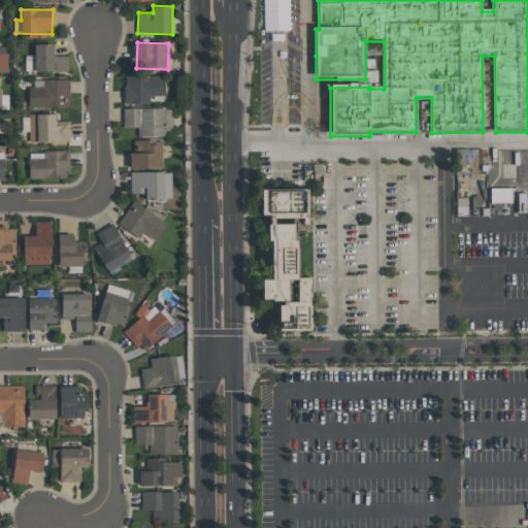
[(69,71),(69,56),(55,56),(55,43),(35,43),(35,55),(26,55),(27,72),(69,71)]
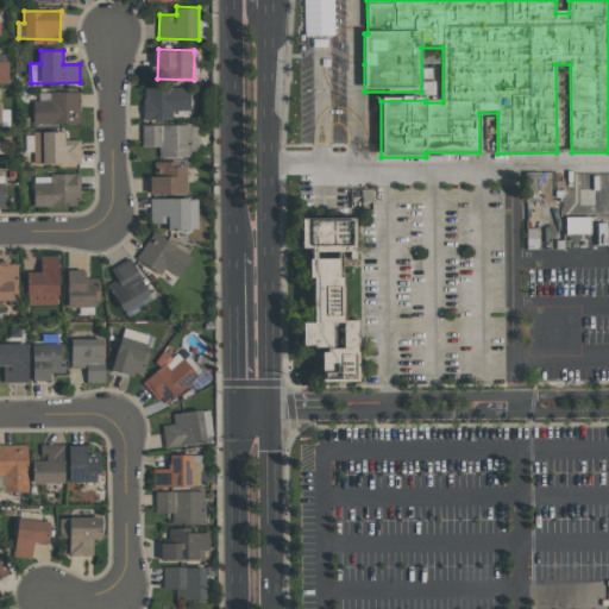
[(0,54),(7,54),(7,61),(8,61),(10,82),(0,82),(0,54)]
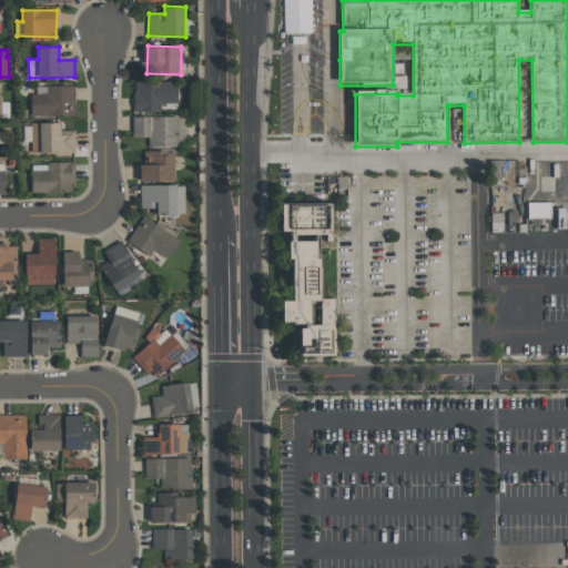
[(179,110),(178,80),(134,81),(134,110),(179,110)]
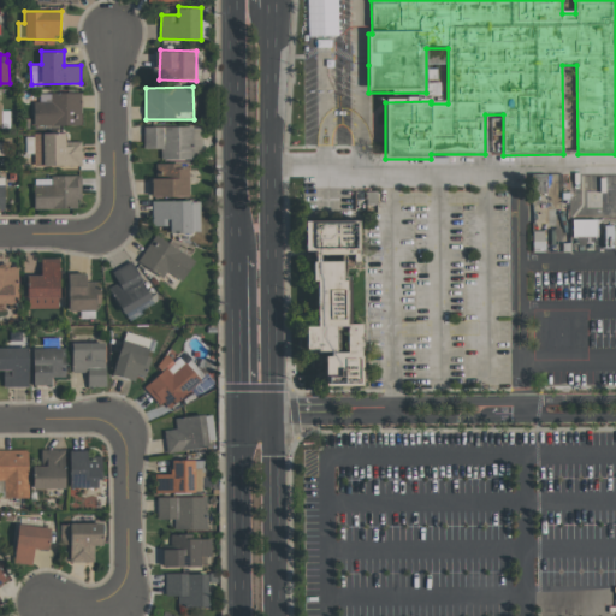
[(34,125),(80,124),(78,92),(39,93),(39,100),(33,100),(34,125)]
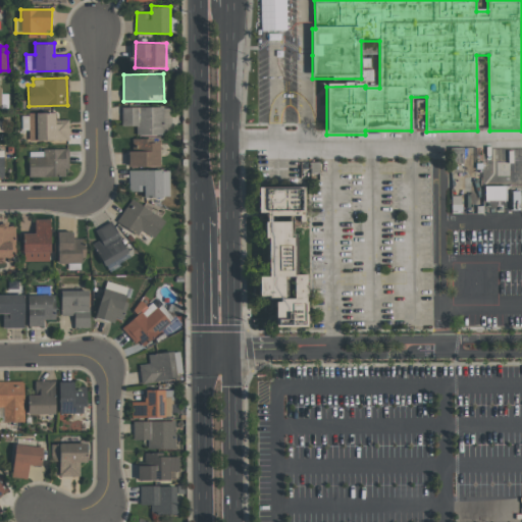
[(122,107),(122,125),(137,125),(138,134),(164,134),(164,117),(171,117),(171,106),(122,107)]
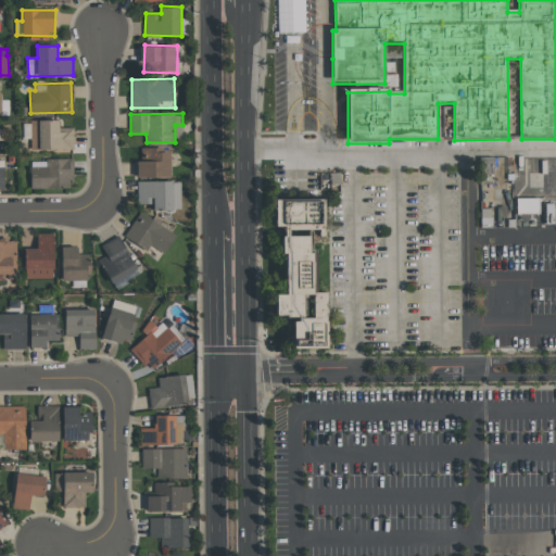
[(75,149),(75,127),(60,127),(60,119),(32,119),(32,149),(75,149)]
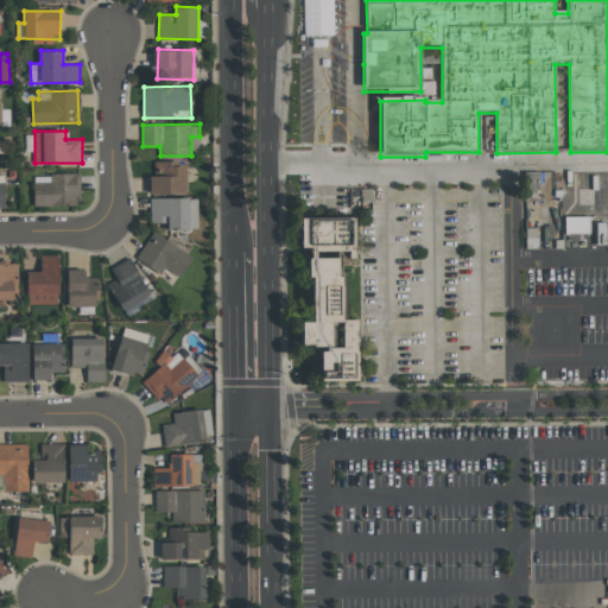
[(190,194),(189,165),(176,165),(176,160),(157,162),(158,175),(152,175),(153,194),(190,194)]
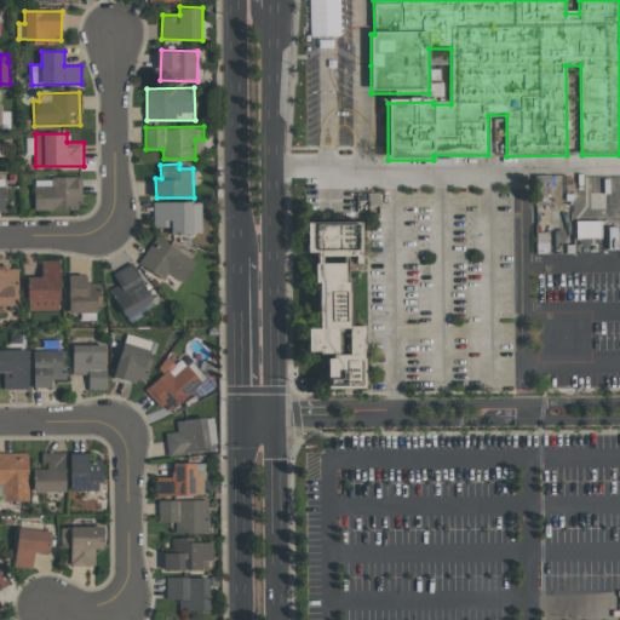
[(35,210),(81,208),(81,177),(35,177),(35,210)]
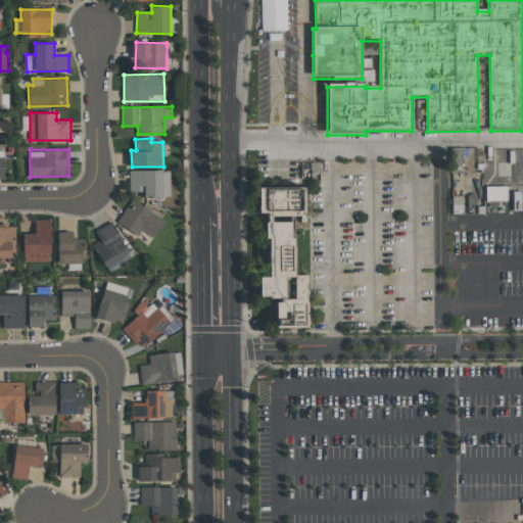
[(130,170),(131,192),(145,191),(145,198),(172,197),(171,170),(130,170)]
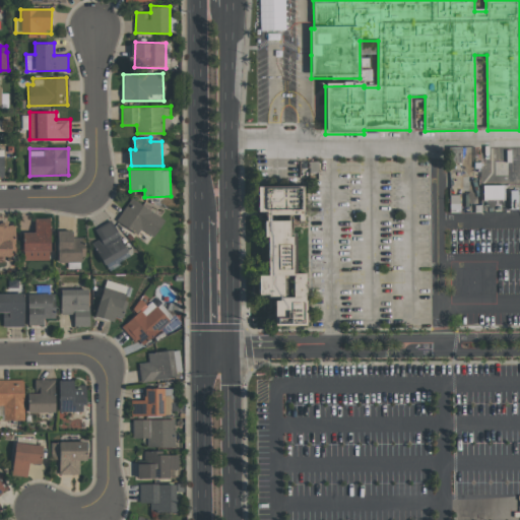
[(482,186),(482,200),(504,199),(503,185),(482,186)]
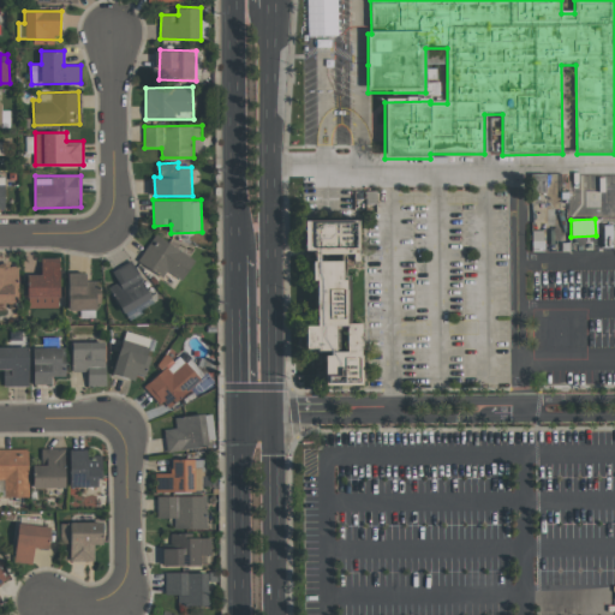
[(360,384),(359,323),(347,323),(346,279),(340,280),(340,261),(318,261),(318,256),(357,255),(357,221),(303,221),(303,251),(311,251),(311,280),(314,280),(315,326),(304,326),(304,351),(323,351),(323,386),(360,384)]
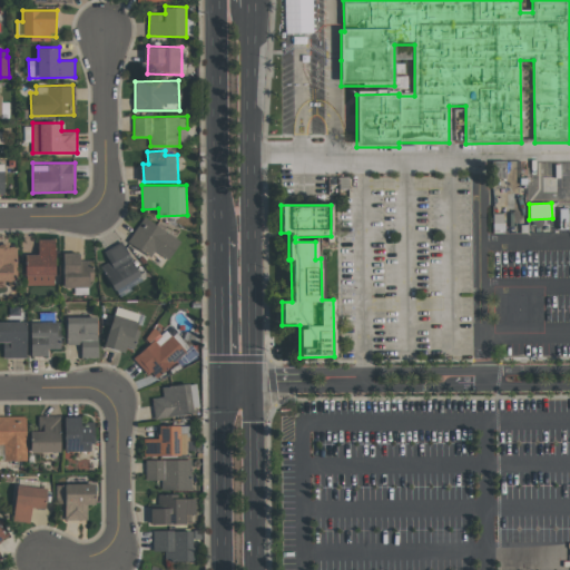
[(128,241),(151,256),(155,251),(168,259),(182,241),(145,216),(128,241)]
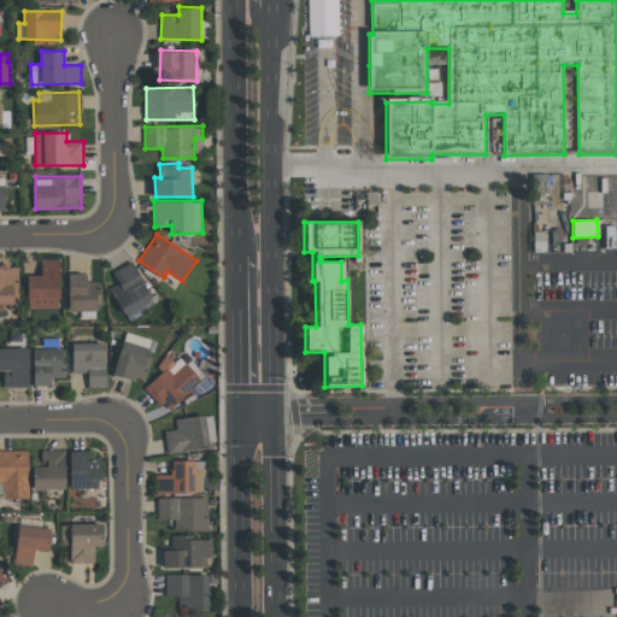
[(62,310),(62,259),(42,259),(42,276),(29,276),(29,310),(62,310)]
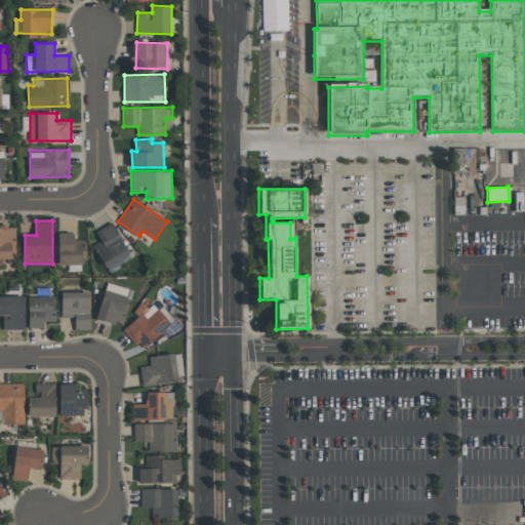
[(95,232),(102,242),(95,245),(110,271),(133,258),(113,223),(95,232)]
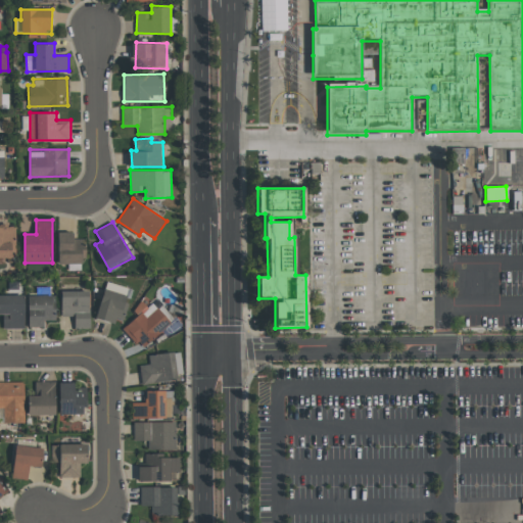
[(0,227),(16,227),(17,257),(6,257),(6,264),(0,264),(0,227)]
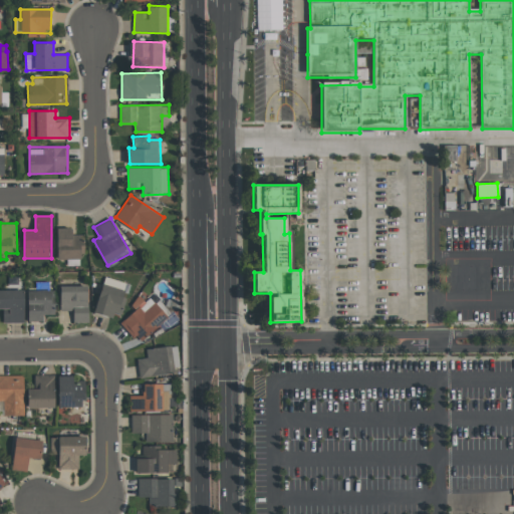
[(72,228),(57,228),(57,259),(83,259),(83,235),(72,235),(72,228)]
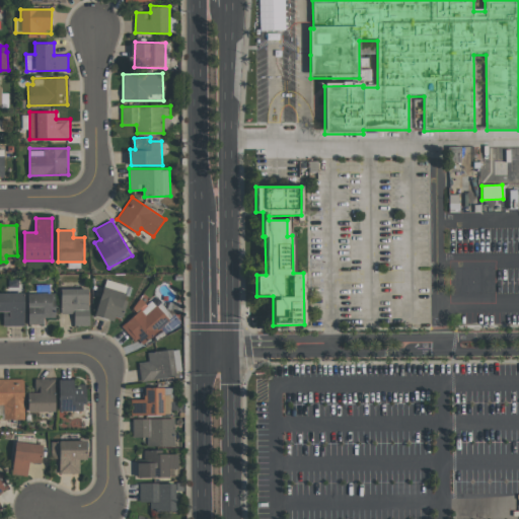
[(94,314),(120,321),(127,293),(101,287),(94,314)]
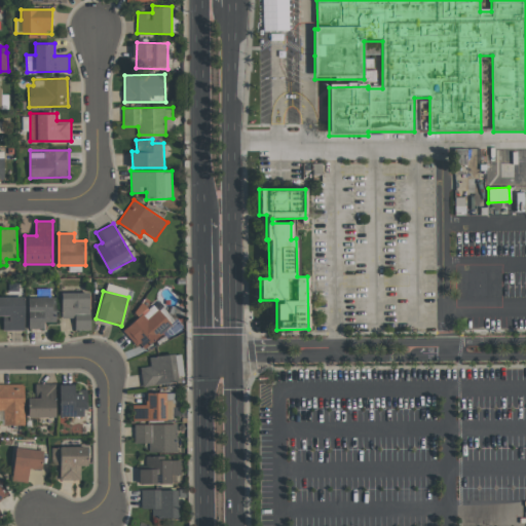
[(63,317),(76,317),(76,329),(91,329),(90,292),(63,292),(63,317)]
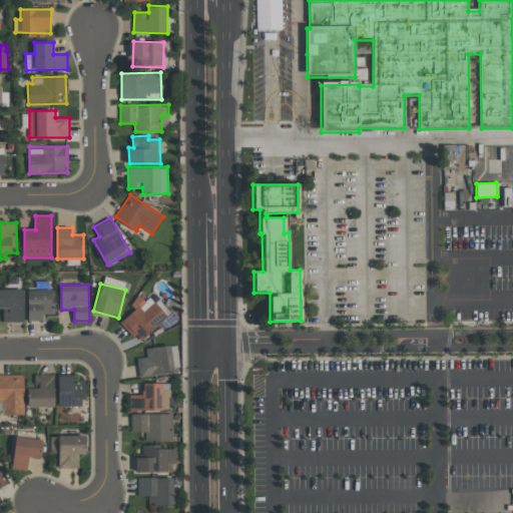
[(24,289),(0,289),(0,308),(4,308),(4,322),(25,322),(24,289)]
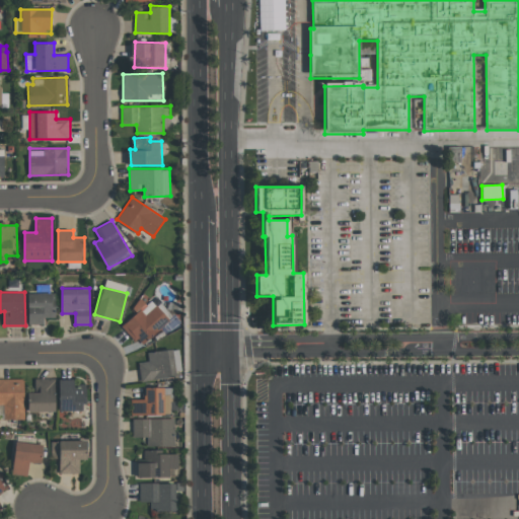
[(56,292),(29,293),(29,324),(45,324),(45,317),(57,317),(56,292)]
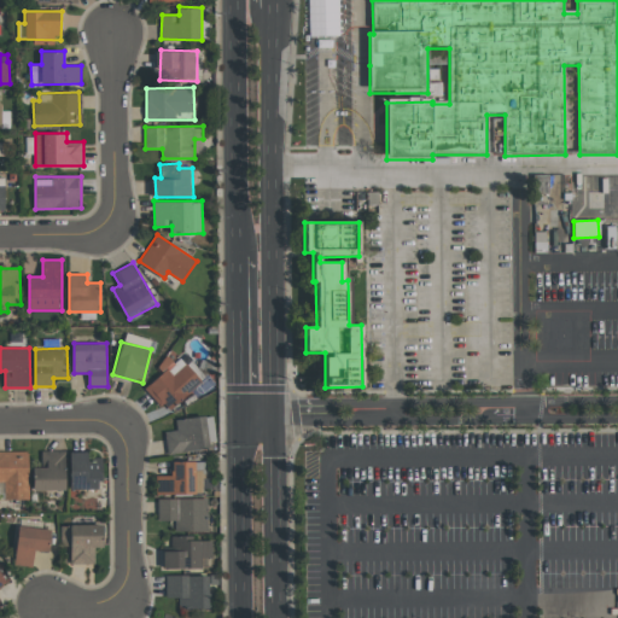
[(145,388),(168,412),(202,380),(180,357),(175,362),(168,355),(157,366),(162,372),(145,388)]
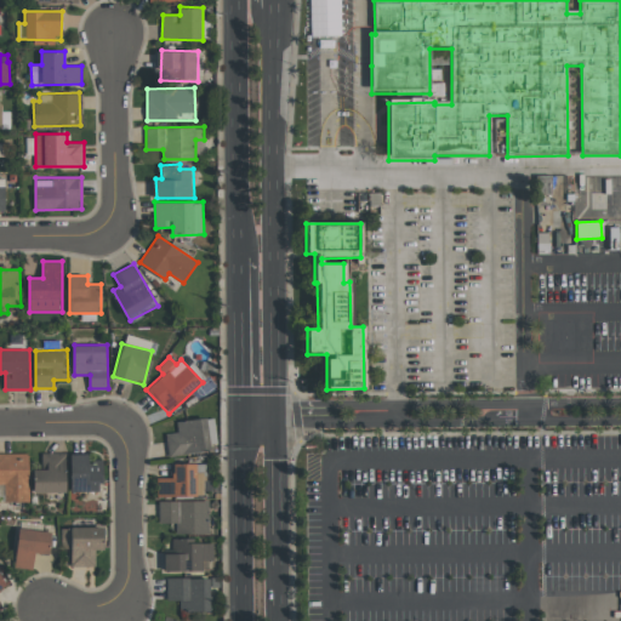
[(177,421),(178,433),(167,434),(170,456),(216,451),(212,417),(177,421)]
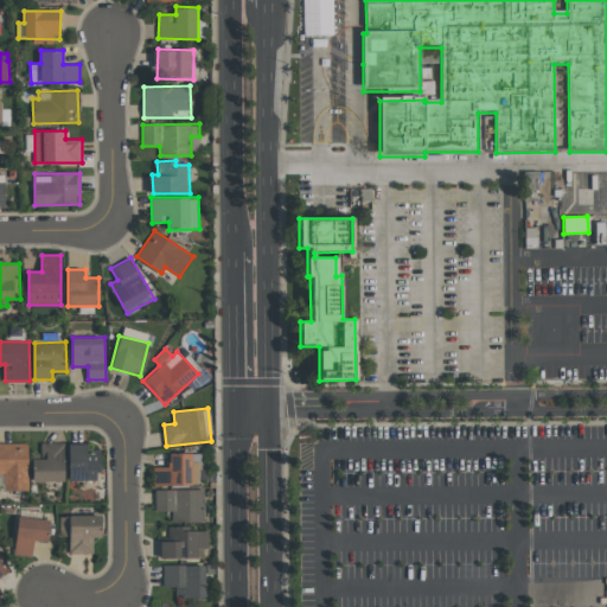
[(0,442),(0,473),(4,474),(4,490),(31,490),(31,442),(0,442)]
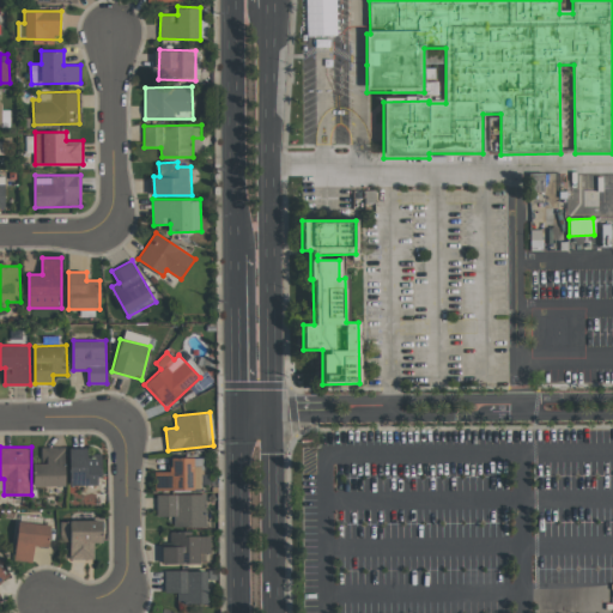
[(34,486),(66,485),(66,447),(41,447),(41,463),(34,463),(34,486)]
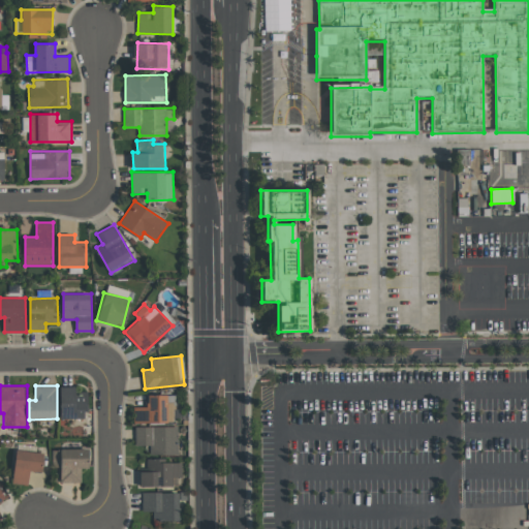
[(87,392),(75,392),(75,386),(61,386),(61,418),(88,418),(87,392)]
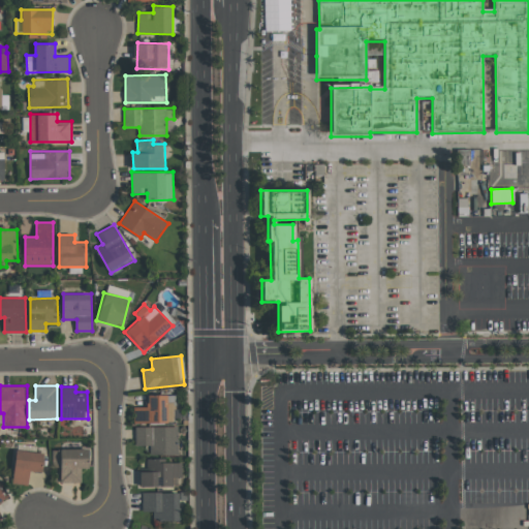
[(135,424),(175,423),(174,395),(148,395),(148,407),(135,407),(135,424)]
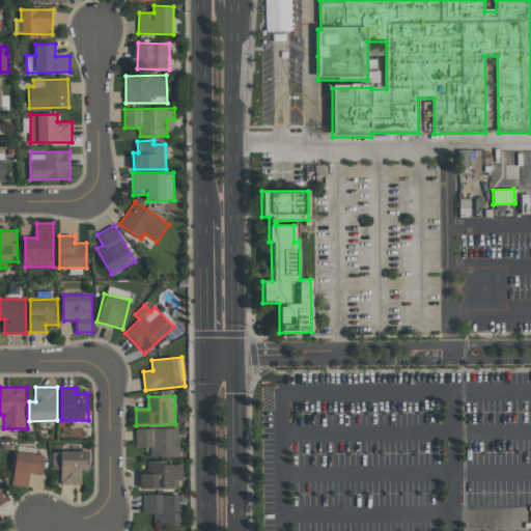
[(178,427),(135,428),(136,447),(150,447),(150,456),(178,455),(178,427)]
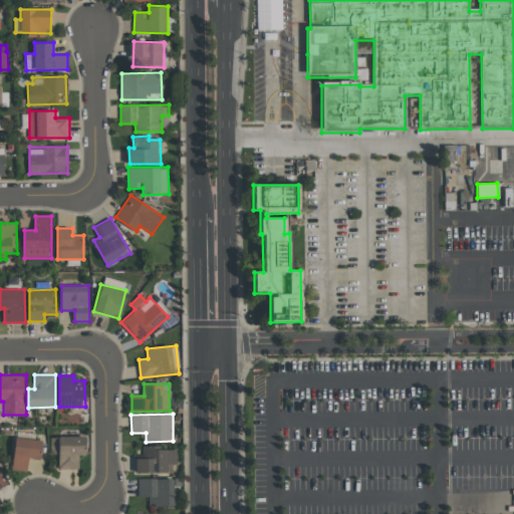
[(44,441),(17,437),(13,470),(28,472),(30,458),(42,460),(44,441)]
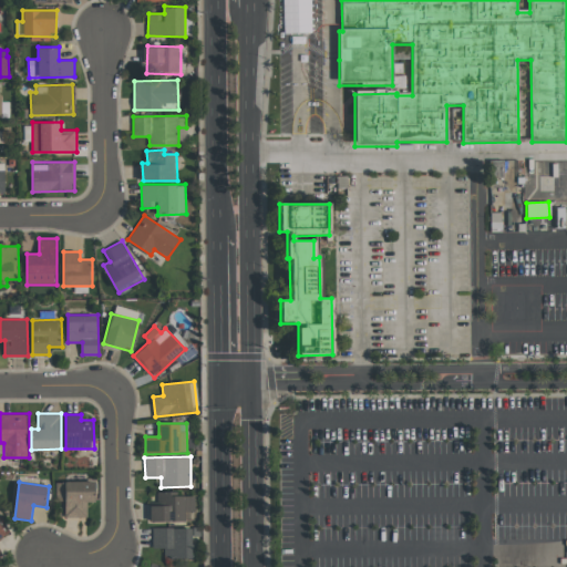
[(88,517),(88,503),(94,502),(94,482),(57,482),(57,501),(64,501),(64,518),(88,517)]
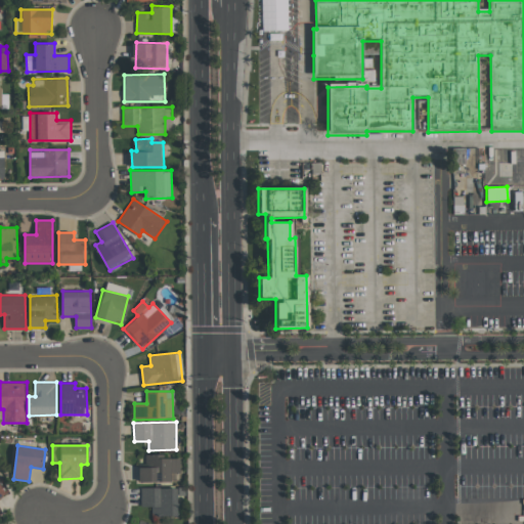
[(140,467),(140,481),(182,480),(181,457),(160,457),(160,453),(146,454),(146,467),(140,467)]
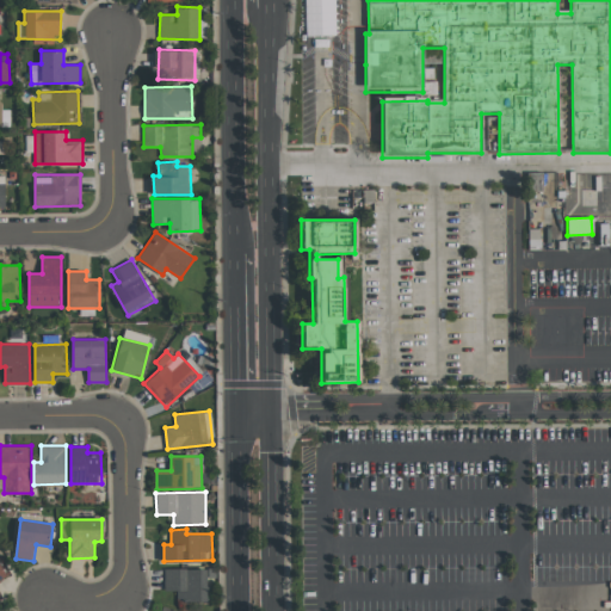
[(0,592),(2,598),(0,599),(0,551),(12,574),(0,580),(0,584),(1,586),(0,586),(0,592)]
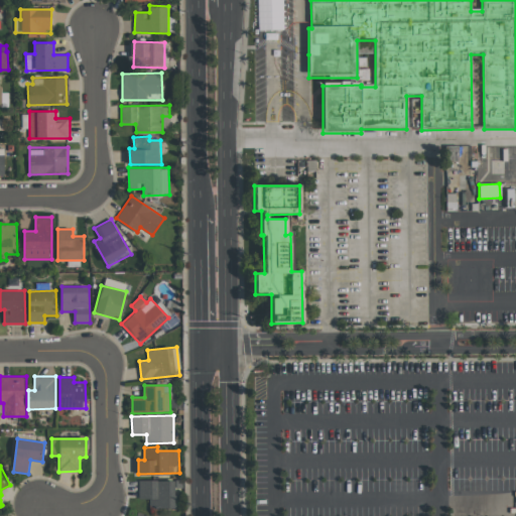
[(150,508),(175,508),(175,481),(139,480),(139,499),(150,499),(150,508)]
